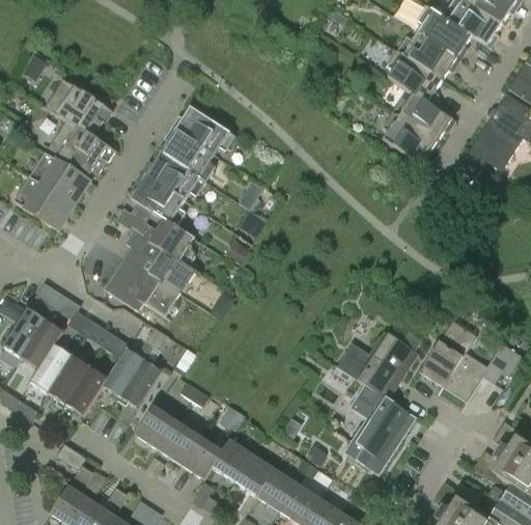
[(472,33),(471,33),(487,44),(502,21),(470,0),(452,0),(448,6),(453,10),(449,18),(472,33)]
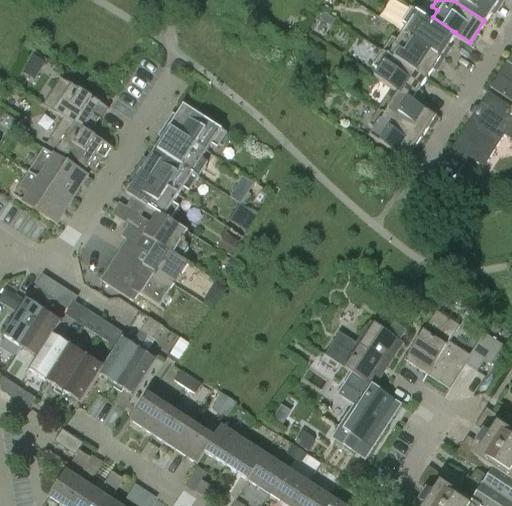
[(453,0),(484,20),(497,0),(453,0)]
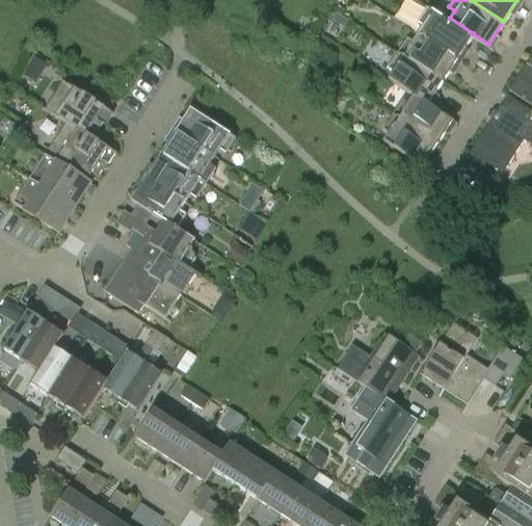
[(424,22),(419,30),(457,55),(472,33),(473,33),(450,18),(428,3),(419,19),(424,22)]
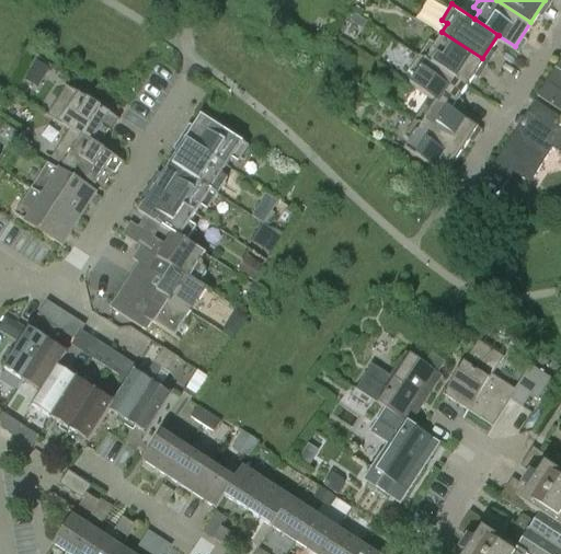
[(431,36),(421,50),(467,81),(482,58),(442,32),(437,39),(431,36)]
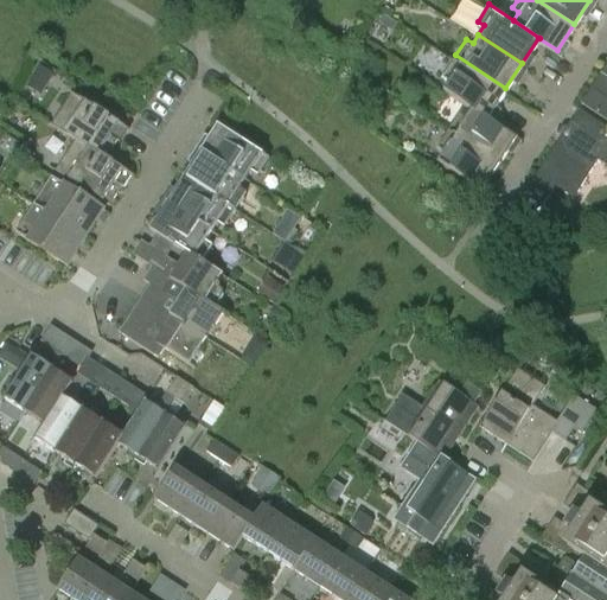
[(606,52),(587,82),(589,84),(580,99),(606,116),(606,52)]
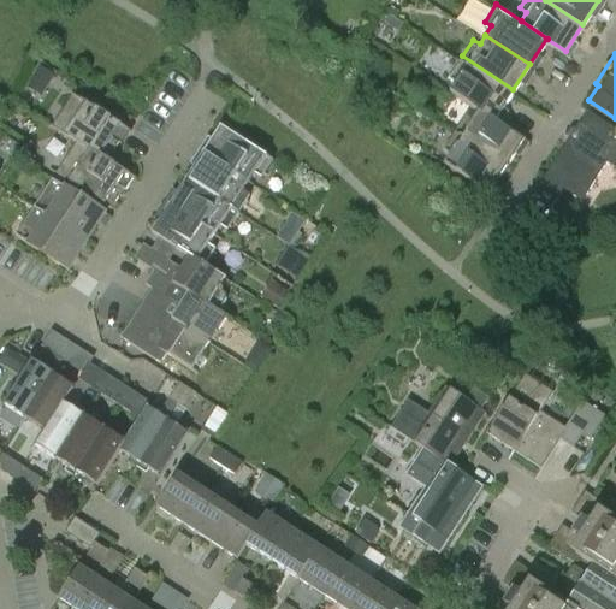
[(496,116),(513,89),(462,55),(450,74),(457,78),(450,88),(479,106),(496,117),(496,116)]
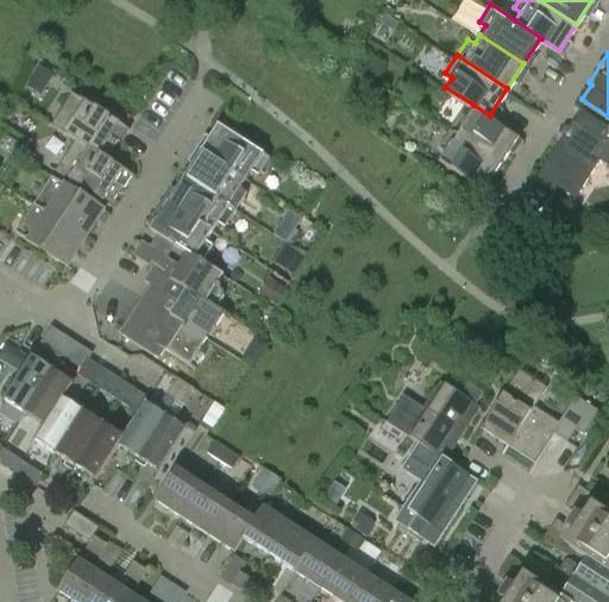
[(50,120),(74,136),(105,155),(117,137),(100,126),(108,112),(70,88),(50,120)]
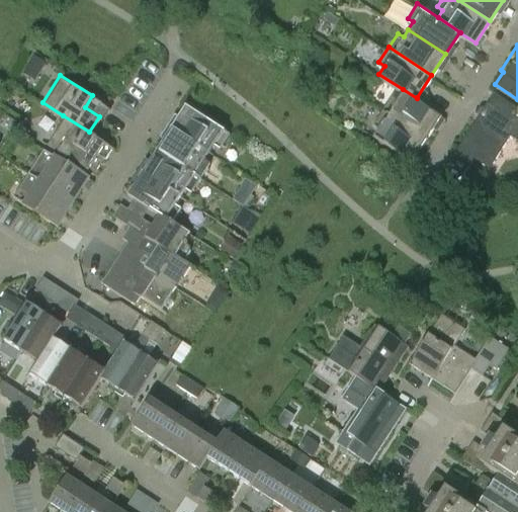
[(393,93),(382,107),(426,137),(441,112),(417,97),(417,98),(403,89),(399,97),(393,93)]
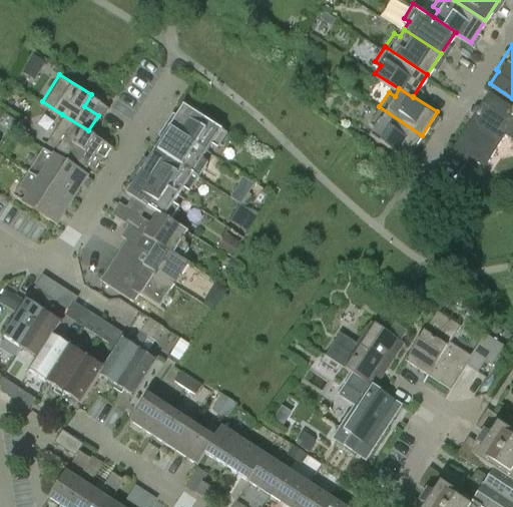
[(512,103),(489,88),(450,148),(482,168),(506,131),(512,135),(512,103)]
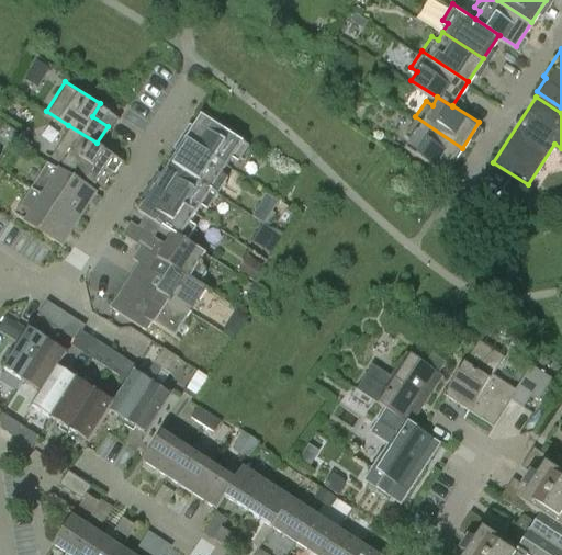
[(199,144),(227,161),(233,154),(239,158),(249,142),(202,111),(194,124),(206,132),(199,144)]
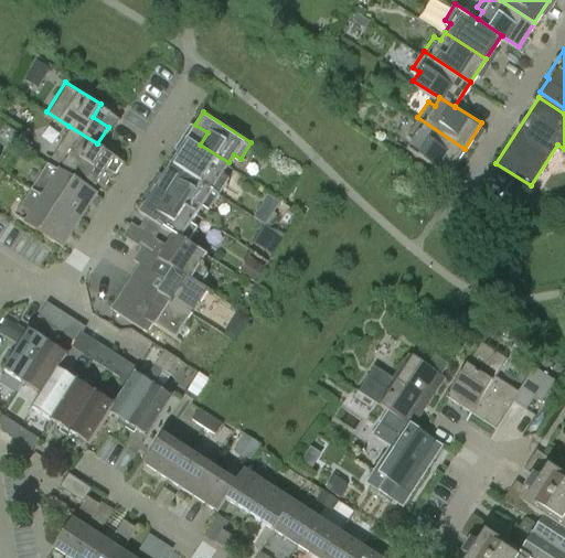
[(465,149),(417,117),(407,132),(414,137),(407,146),(448,172),(465,149)]
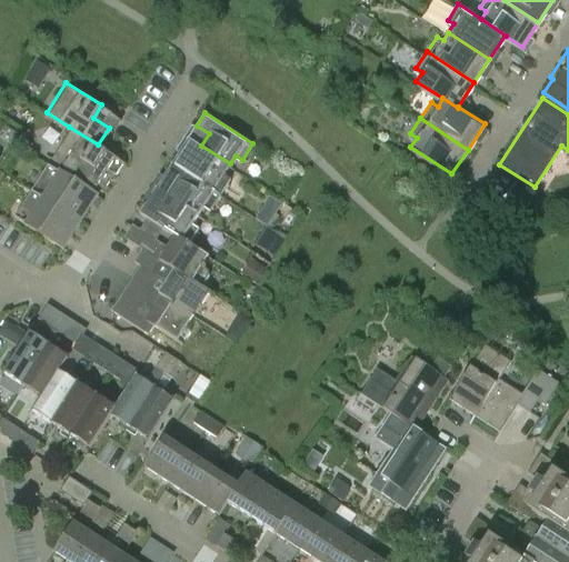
[(106,149),(98,144),(69,127),(50,156),(102,189),(113,170),(98,160),(106,149)]
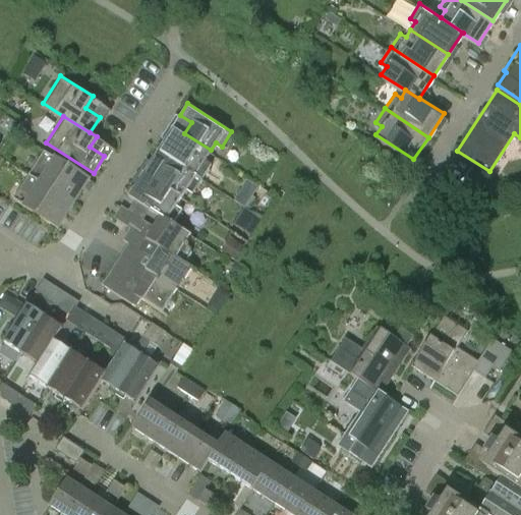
[(206,158),(211,150),(184,133),(178,144),(166,136),(159,148),(203,176),(212,162),(206,158)]
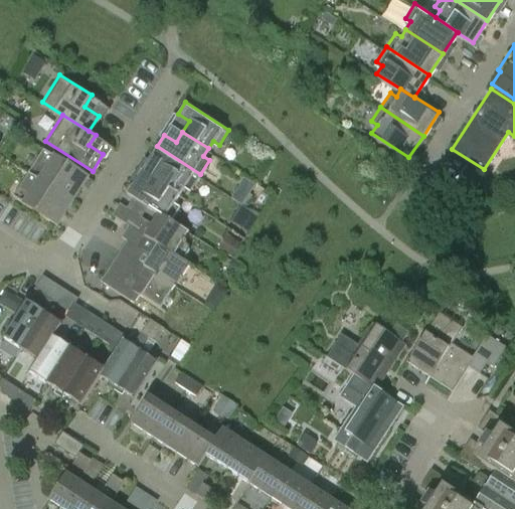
[(44,146),(28,169),(72,198),(89,174),(44,146)]
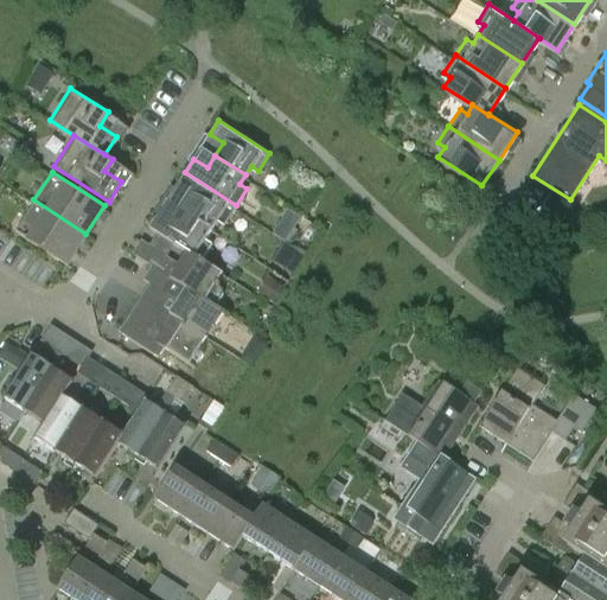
[(181,206),(212,227),(218,218),(224,223),(236,205),(185,172),(176,185),(190,195),(181,206)]
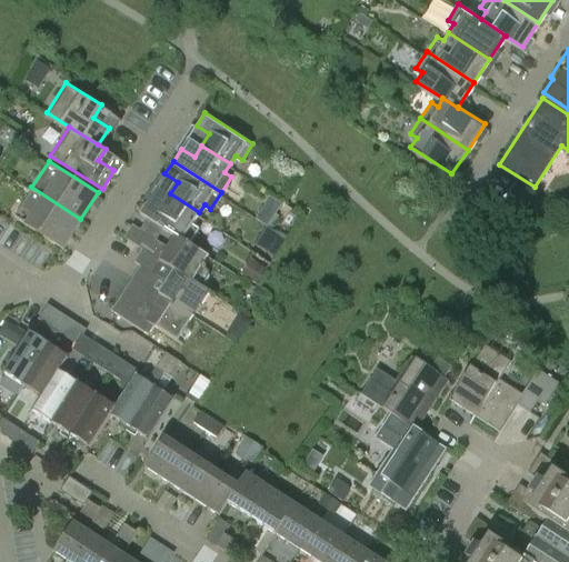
[(63,244),(80,219),(31,187),(15,213),(63,244)]
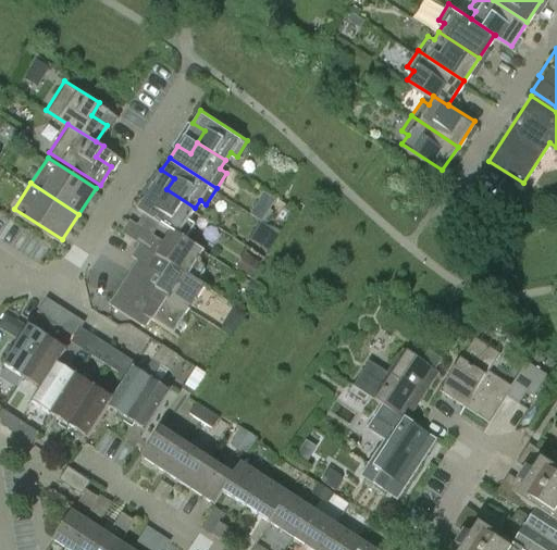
[(264,187),(250,210),(261,217),(276,195),(264,187)]
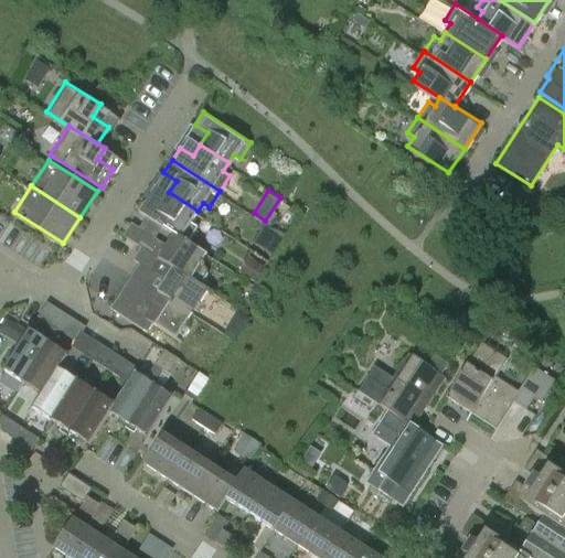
[(192,218),(198,211),(169,192),(161,204),(148,195),(140,208),(172,229),(188,239),(189,238),(199,223),(192,218)]
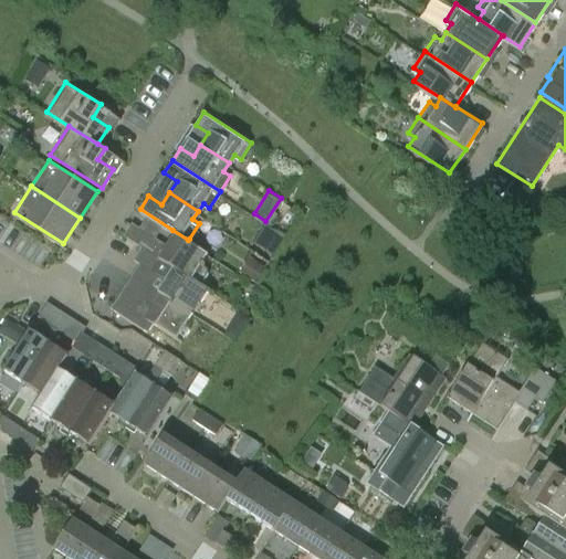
[(190,275),(191,274),(200,281),(207,271),(206,265),(200,262),(207,251),(189,239),(188,240),(173,230),(166,241),(145,227),(144,228),(132,220),(123,232),(153,252),(153,251),(190,275)]
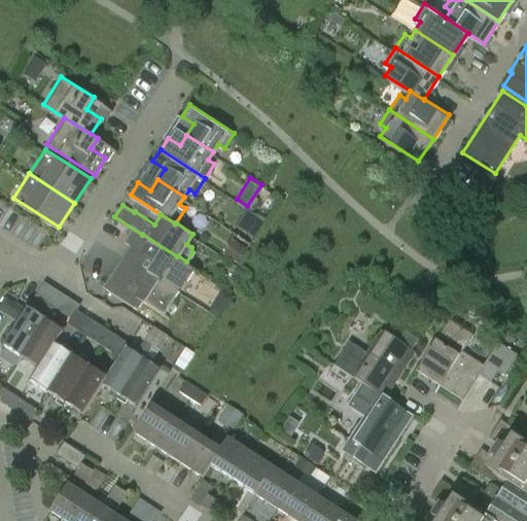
[(153,257),(146,269),(179,289),(195,266),(186,262),(178,255),(177,256),(142,234),(142,235),(135,245),(153,257)]
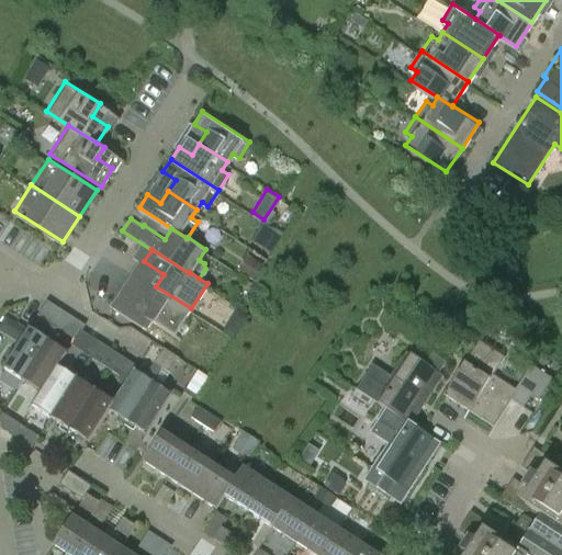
[(191,308),(156,286),(149,297),(128,284),(123,281),(110,303),(146,326),(152,317),(176,332),(180,336),(188,323),(183,320),(191,308)]
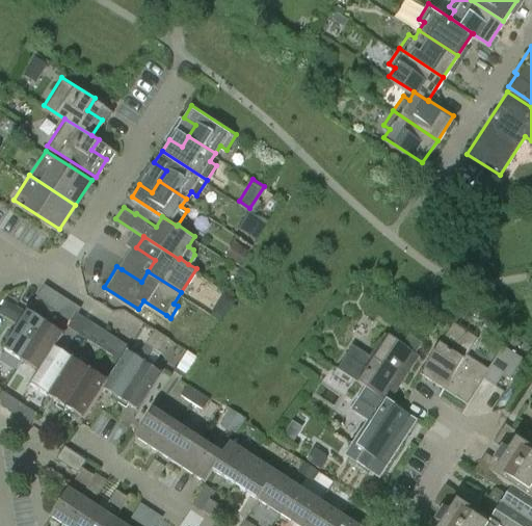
[(46,300),(44,299),(37,309),(47,315),(53,306),(46,300)]
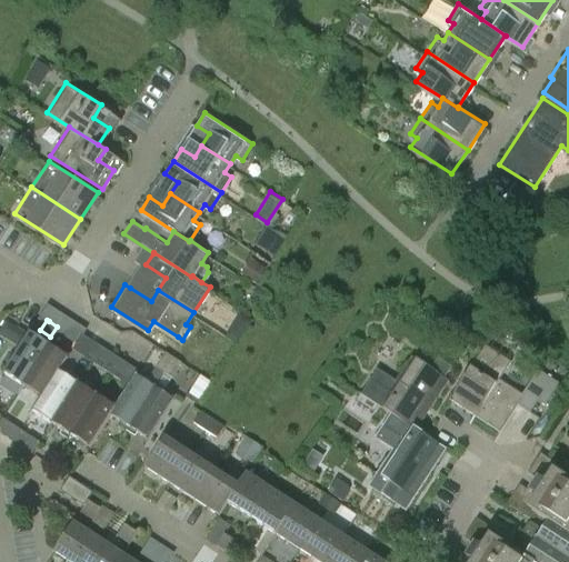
[(50,337),(59,342),(66,332),(57,327),(50,337)]
